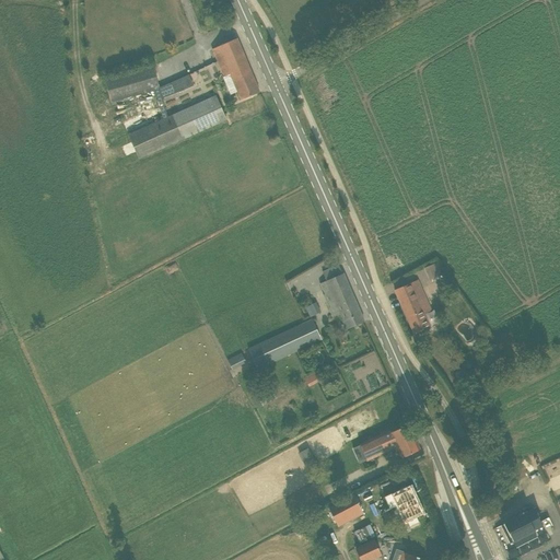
[(241,100),(259,92),(236,38),(212,49),(231,94),(237,91),(241,100)]
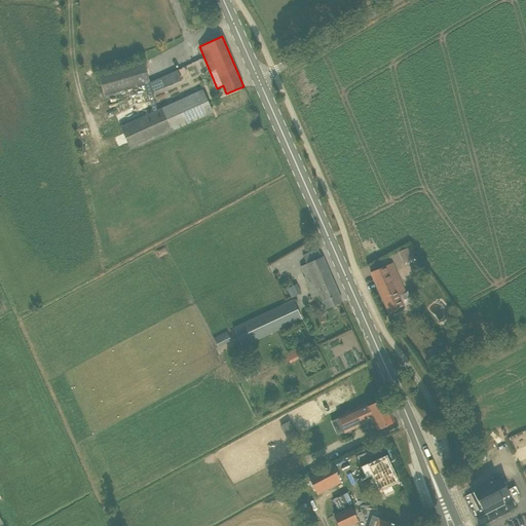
[(143,85),(147,84),(153,111),(121,125),(132,148),(172,130),(161,107),(157,109),(151,83),(148,74),(144,61),(99,74),(105,97),(143,85)]
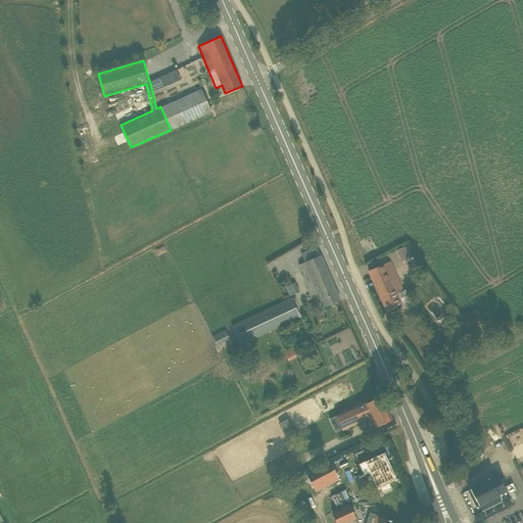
[(163,87),(172,84),(168,74),(159,78),(163,87)]
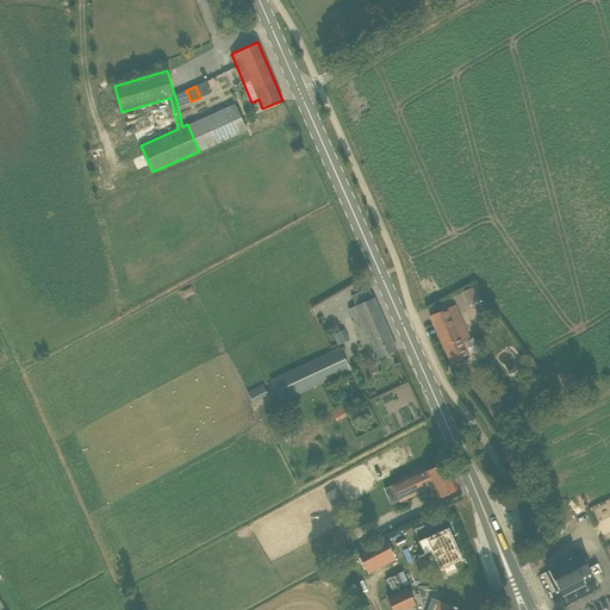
[(247,130),(235,104),(187,124),(199,151),(236,135),(240,143),(244,142),(240,134),(247,130)]
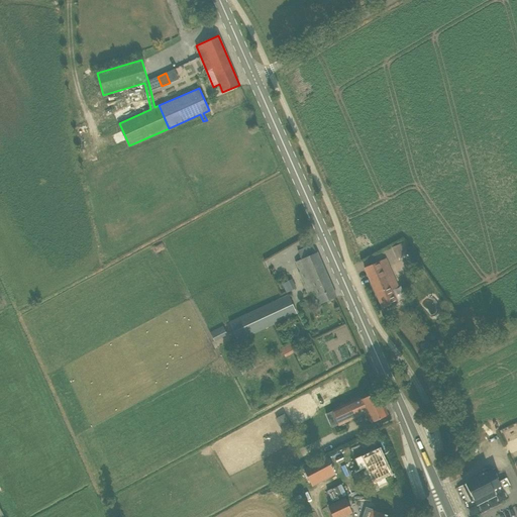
[(316,252),(313,244),(298,250),(302,259),(296,262),(300,272),(298,272),(307,293),(313,290),(319,303),(336,296),(317,251),(316,252)]
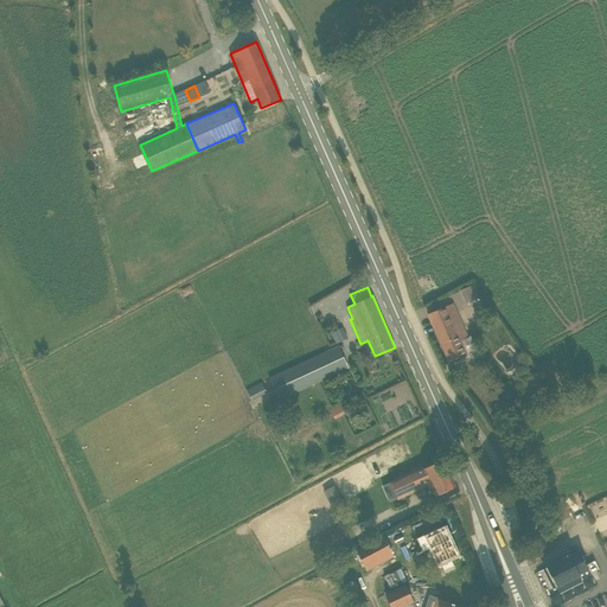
[(465,305),(466,304),(472,302),(472,301),(479,299),(480,299),(479,298),(477,292),(475,292),(462,298),(465,304),(465,305)]
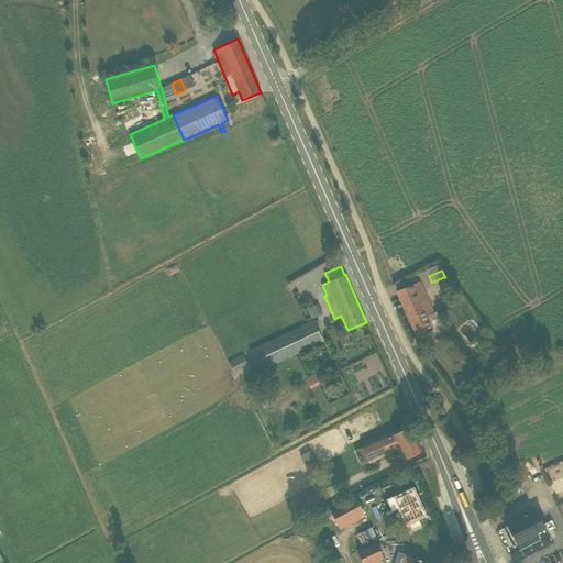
[(417,335),(431,330),(424,315),(433,310),(420,283),(397,293),(417,335)]
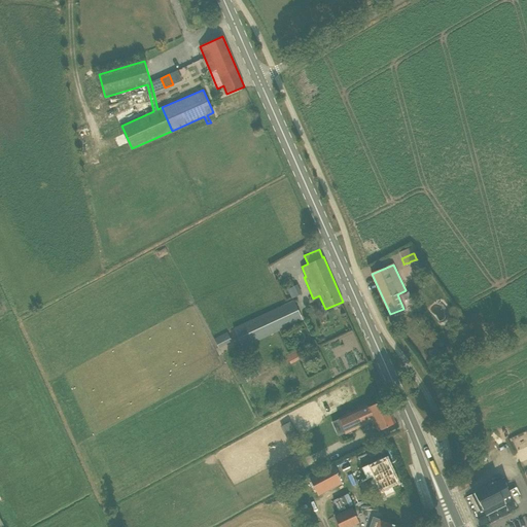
[(302,293),(297,284),(290,287),(294,296),(302,293)]
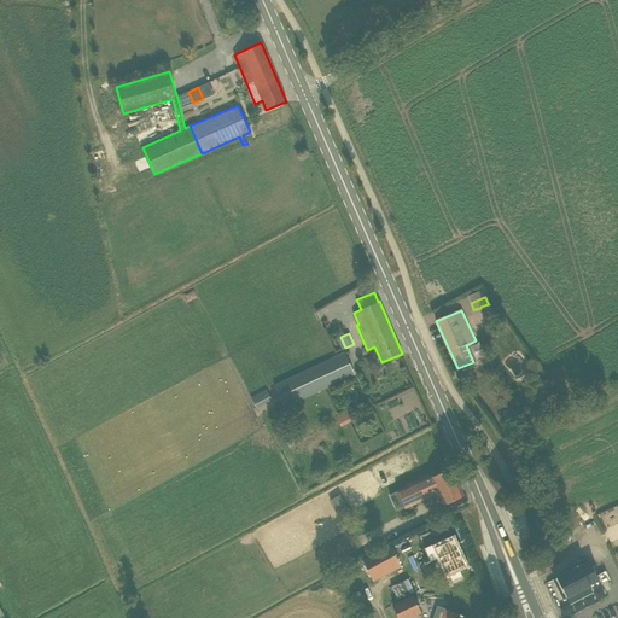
[(355,374),(344,351),(275,384),(286,407),(355,374)]
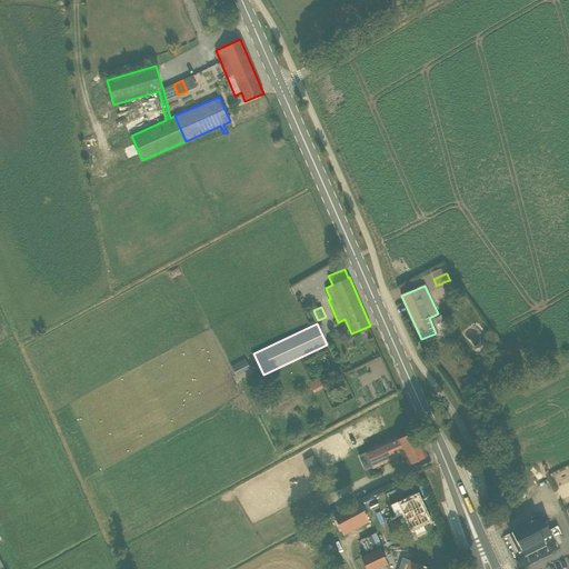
[(250,368),(246,359),(231,367),(236,376),(250,368)]
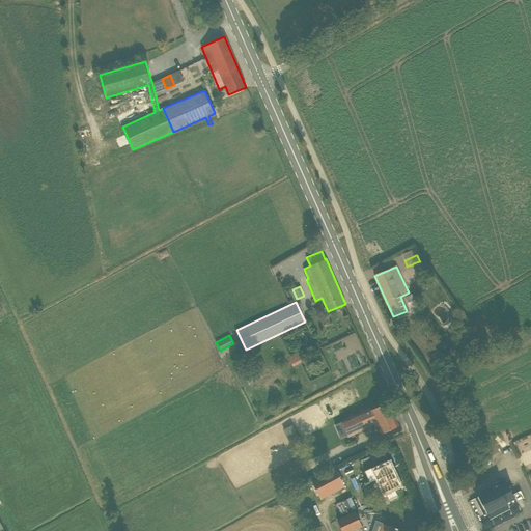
[(292,367),(304,361),(300,353),(288,359),(292,367)]
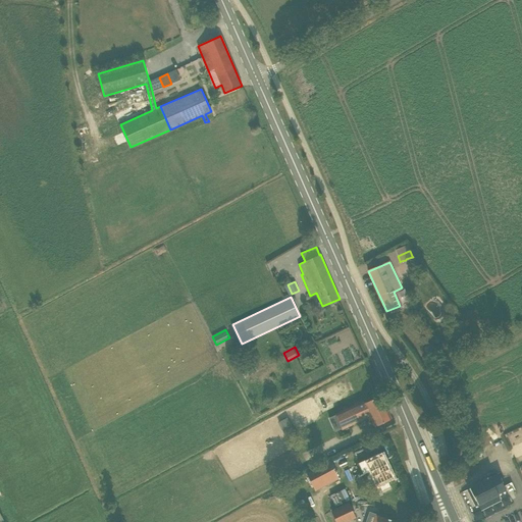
[(245,378),(257,371),(251,360),(239,366),(245,378)]
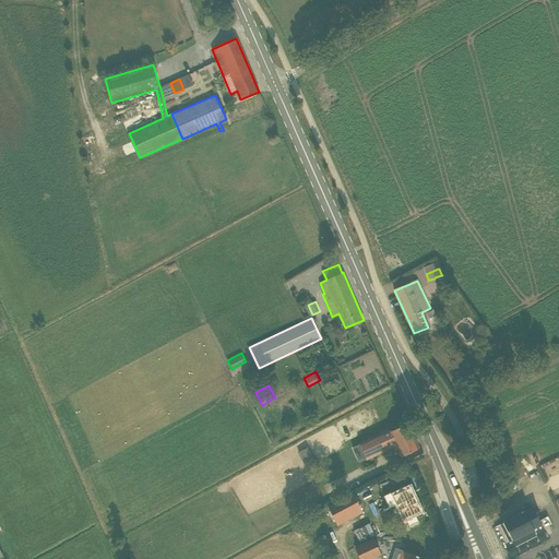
[(417,450),(418,445),(407,424),(390,432),(389,429),(360,443),(367,461),(396,445),(402,458),(417,450)]
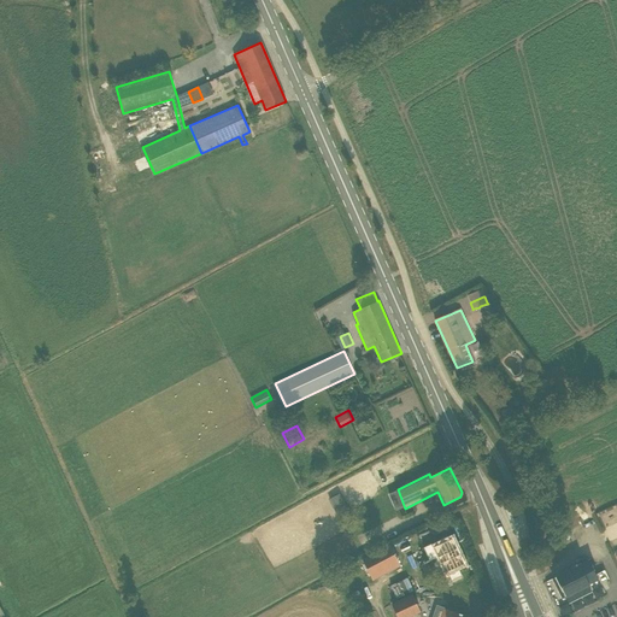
[(329,499),(336,511),(346,505),(339,493),(329,499)]
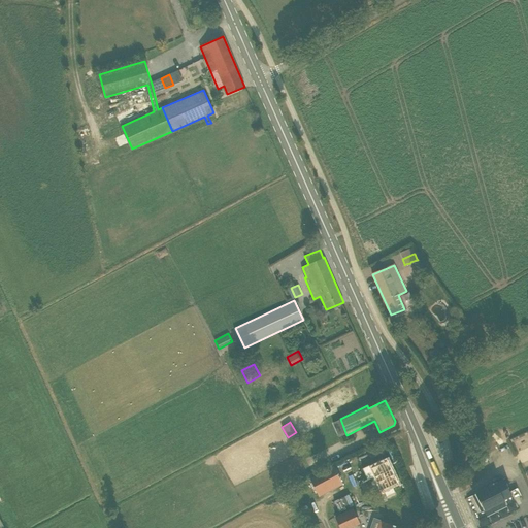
[(369,465),(362,468),(367,480),(373,476),(381,491),(383,490),(386,497),(395,493),(392,486),(397,483),(387,460),(370,468),(369,465)]
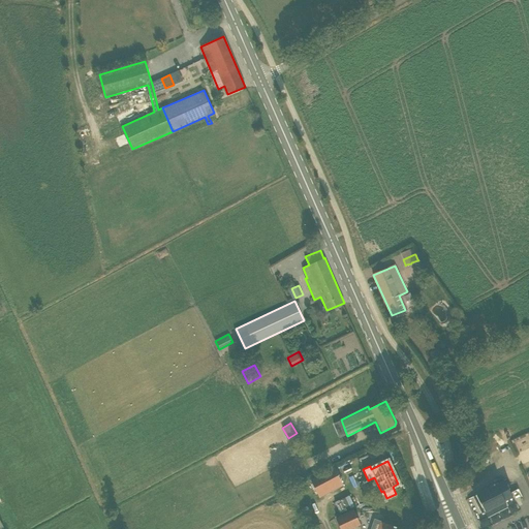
[(335,486),(328,473),(306,485),(313,498),(335,486)]
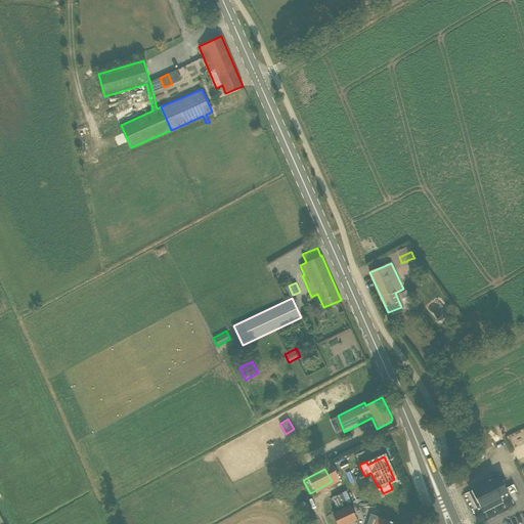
[(486,474),(476,479),(480,486),(472,490),(480,507),(508,492),(499,476),(489,481),(486,474)]
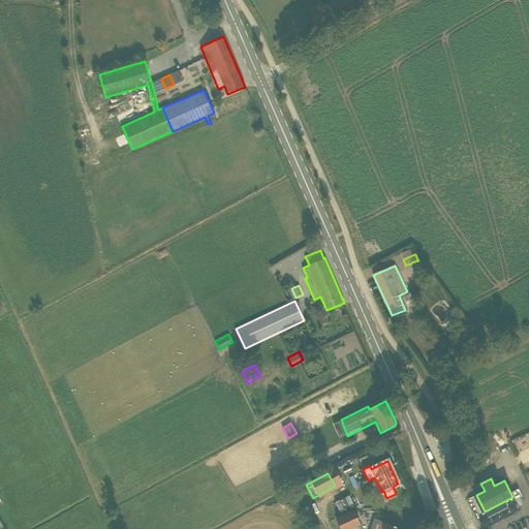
[(338,510),(351,506),(349,496),(335,500),(338,510)]
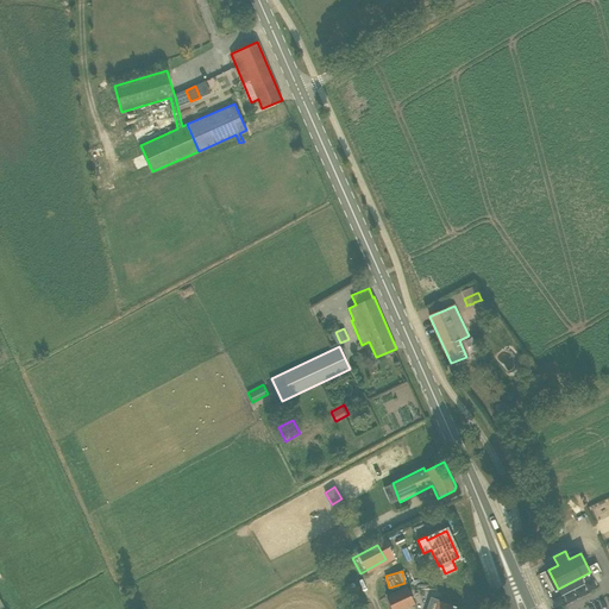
[(387,596),(391,608),(403,608),(414,604),(407,586),(387,596)]
